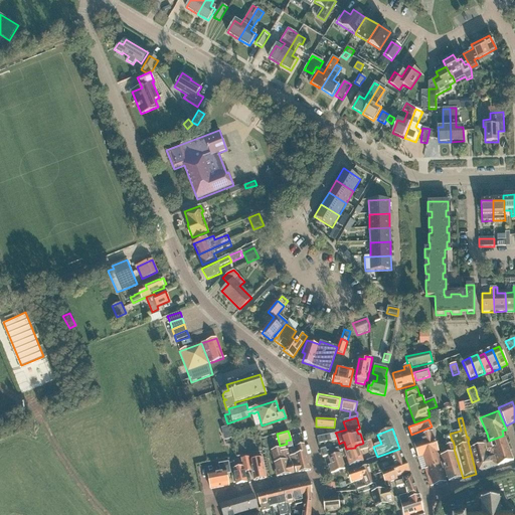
[(432,433),(412,440),(418,459),(423,457),(427,469),(424,470),(431,488),(446,483),(436,453),(438,452),(432,433)]
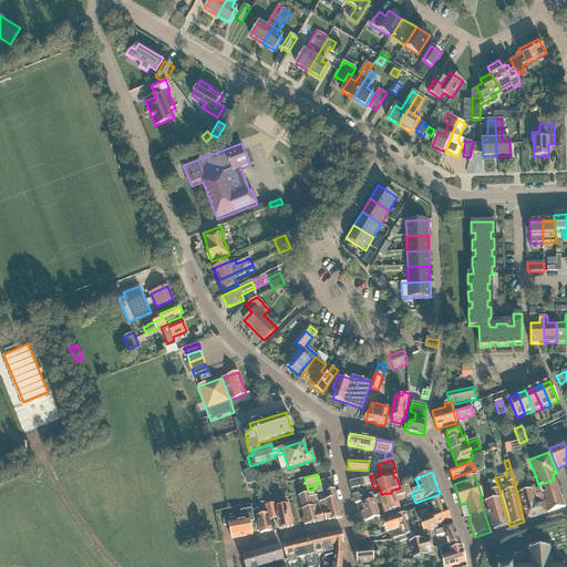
[(362,478),(349,482),(351,488),(364,485),(362,478)]
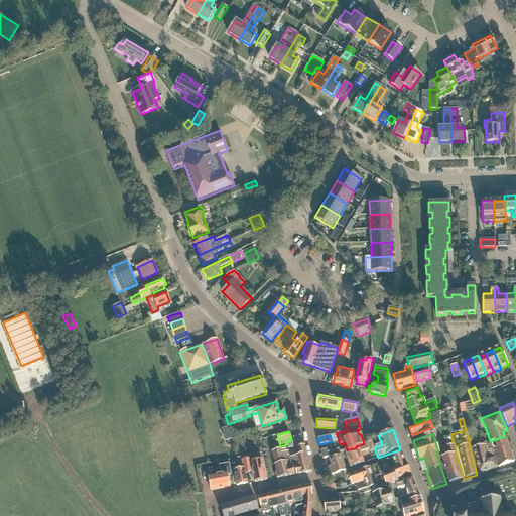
[(514,463),(504,436),(490,441),(492,448),(493,450),(499,468),(514,463)]
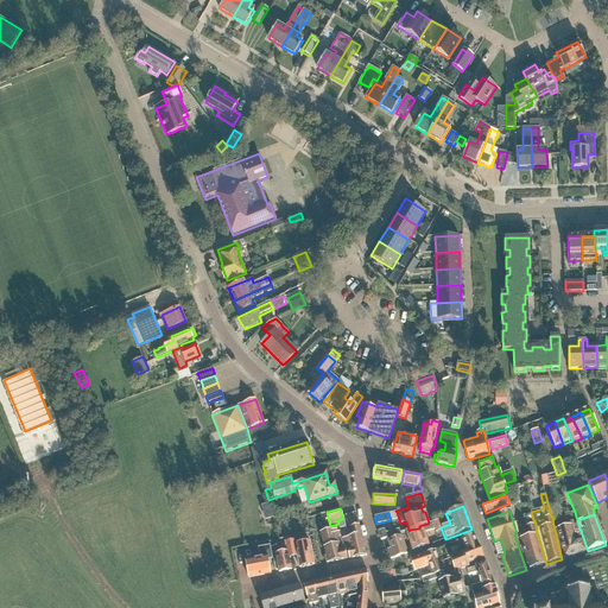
[(419,529),(409,530),(406,531),(412,550),(429,545),(424,532),(434,530),(435,533),(442,531),(438,520),(429,523),(428,524),(423,525),(419,526),(419,529)]
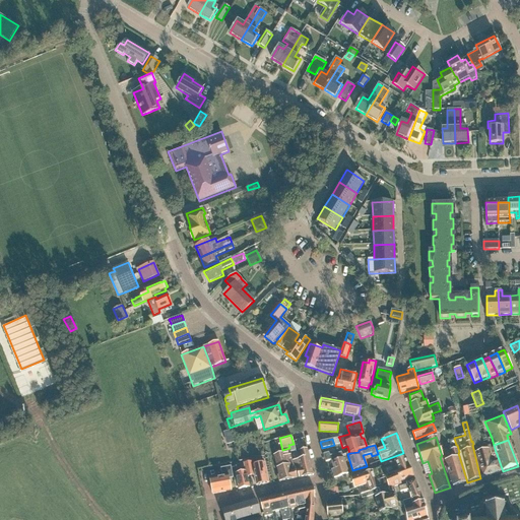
[(453,486),(467,482),(458,453),(456,446),(453,446),(450,446),(451,451),(450,451),(452,458),(445,461),(452,482),(451,482),(452,484),(453,486)]
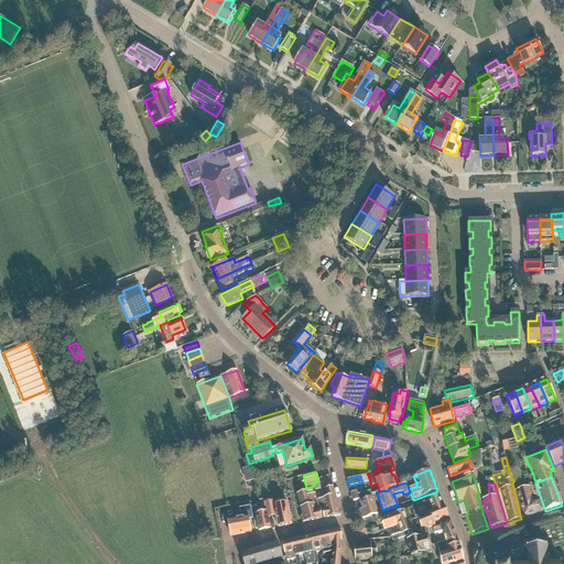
[(326,498),(323,499),(325,508),(337,505),(333,487),(324,489),(326,498)]
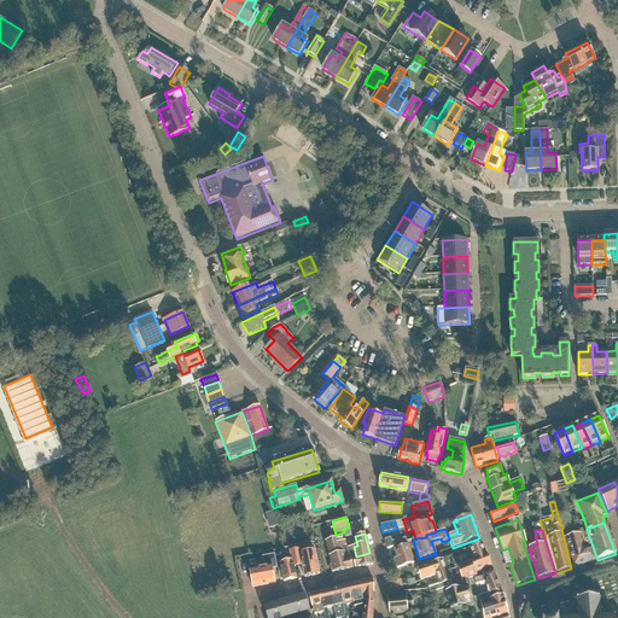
[(579,534),(565,538),(572,567),(596,560),(589,541),(589,538),(588,538),(582,541),(579,534)]
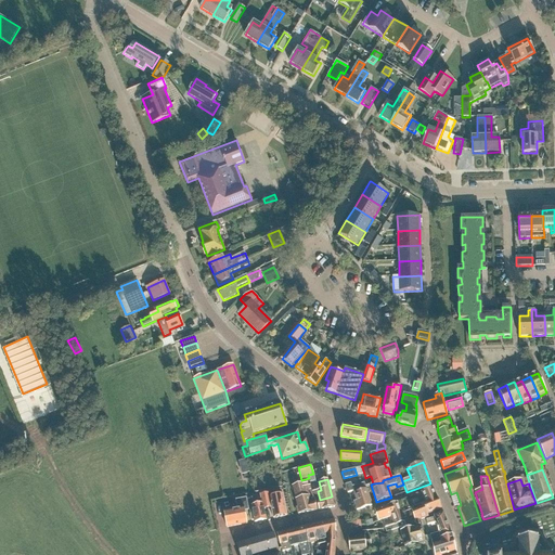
[(350,483),(345,486),(348,493),(353,491),(357,501),(353,502),(357,511),(374,504),(372,497),(370,498),(364,482),(352,487),(350,483)]
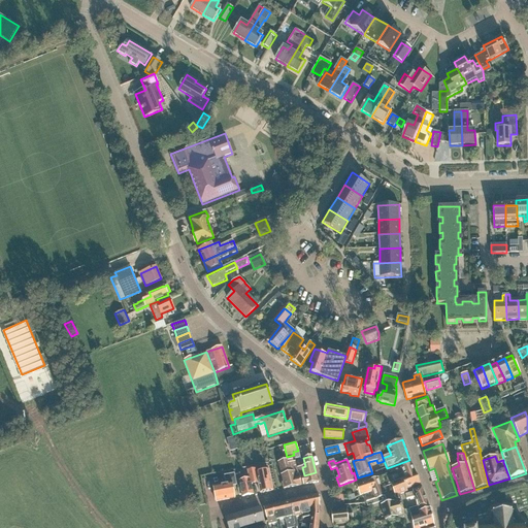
[(300,477),(299,477),(297,468),(295,462),(287,464),(287,460),(278,462),(284,483),(282,483),(283,489),(301,486),(300,477)]
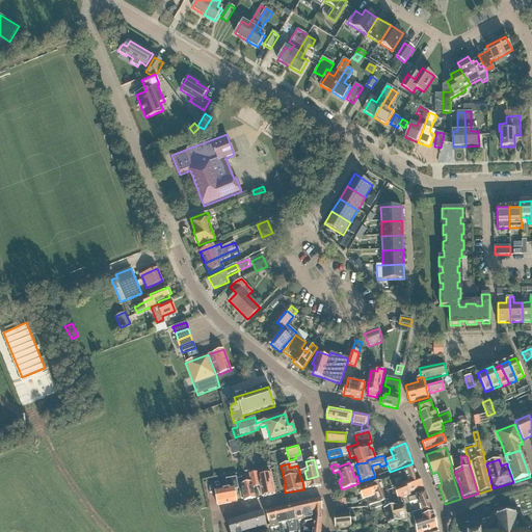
[(423,488),(415,467),(399,473),(403,483),(405,482),(409,494),(423,488)]
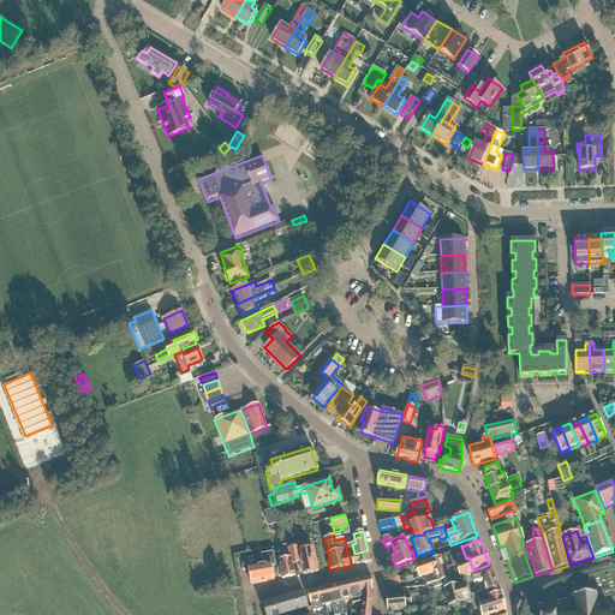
[(348,556),(350,556),(351,556),(353,565),(370,562),(368,550),(354,554),(352,544),(346,545),(348,556)]
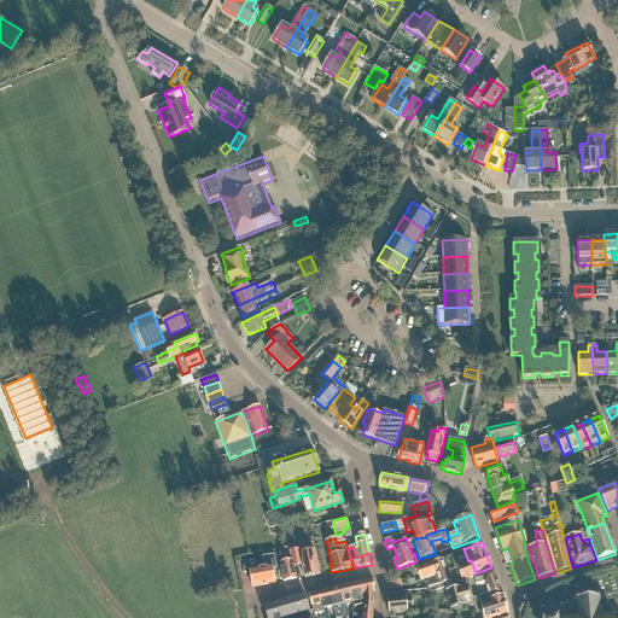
[(303,566),(305,578),(319,575),(314,551),(308,552),(307,548),(297,549),(298,558),(301,557),(303,566)]
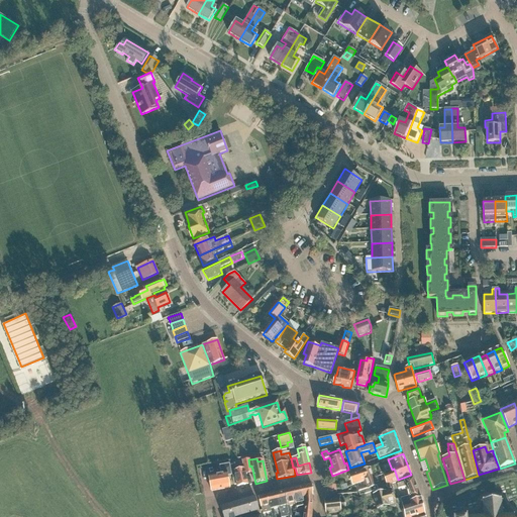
[(232,462),(229,463),(232,479),(235,478),(237,485),(237,487),(247,485),(245,475),(253,474),(251,466),(249,467),(248,459),(242,460),(244,469),(237,471),(236,468),(234,469),(232,462)]
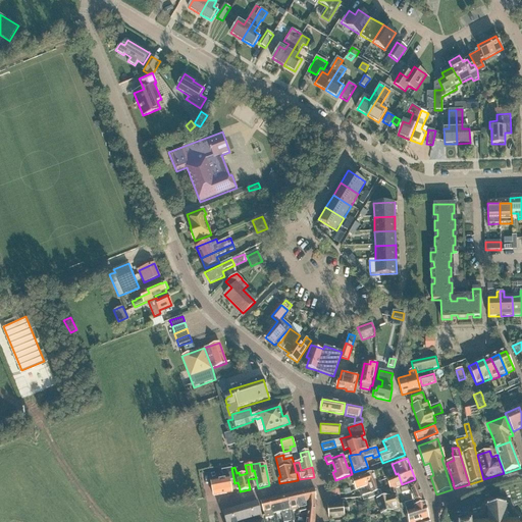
[(217,479),(210,481),(213,496),(220,494),(231,492),(229,480),(233,479),(231,468),(221,470),(222,478),(217,479)]
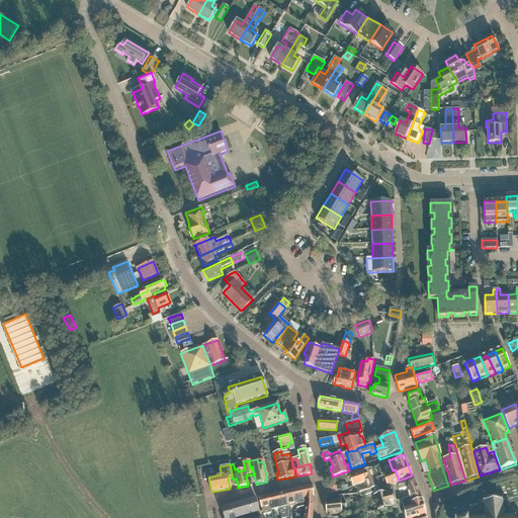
[(368,491),(359,494),(360,498),(369,495),(378,492),(370,468),(361,472),(365,482),(368,491)]
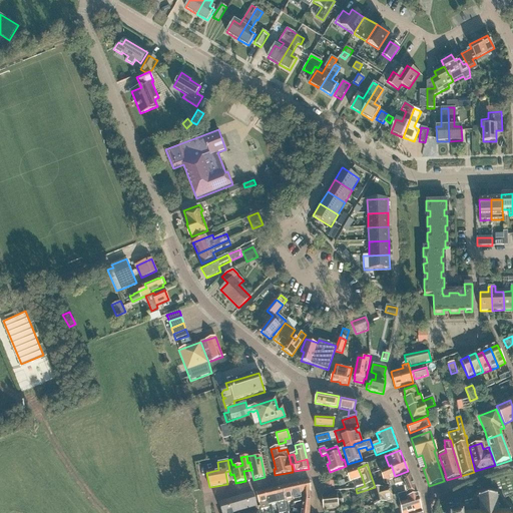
[(382,468),(379,470),(382,476),(373,479),(375,484),(388,480),(396,478),(395,476),(391,465),(389,466),(382,468)]
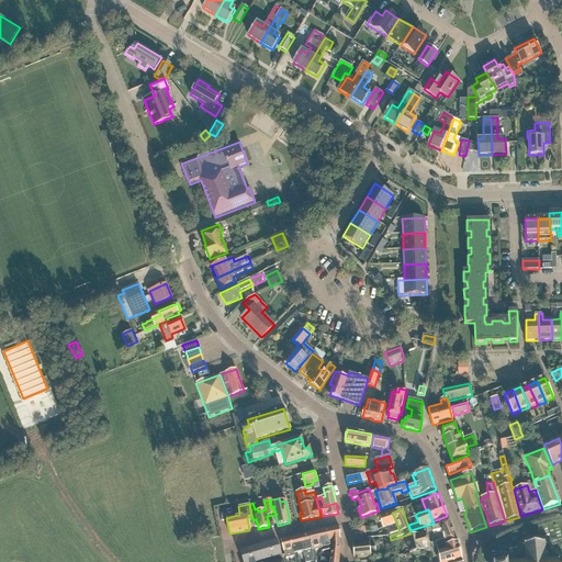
[(396,523),(392,513),(379,517),(383,527),(396,523)]
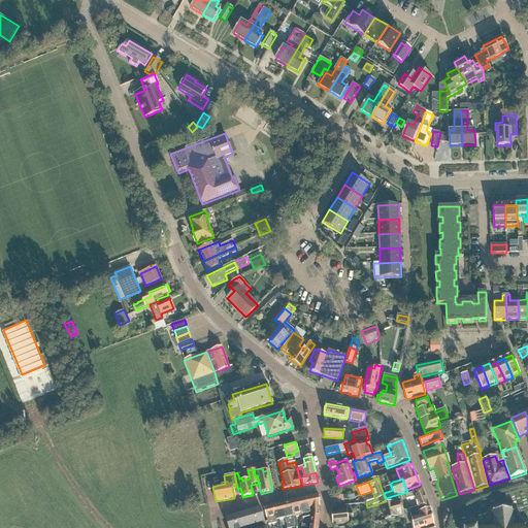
[(413,493),(405,495),(406,500),(415,498),(418,507),(409,509),(410,514),(420,512),(420,510),(429,508),(421,488),(413,491),(413,493)]
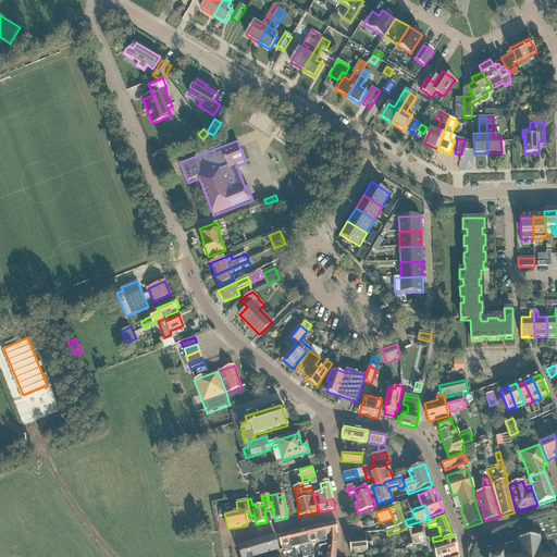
[(327,552),(336,553),(337,541),(336,522),(326,524),(329,533),(326,534),(329,545),(329,546),(327,552)]
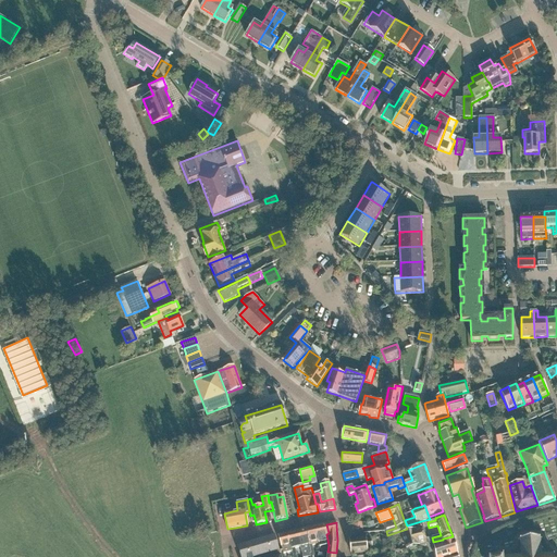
[(318,543),(318,545),(319,544),(319,547),(324,546),(329,546),(329,545),(326,534),(329,533),(326,524),(314,527),(318,543)]
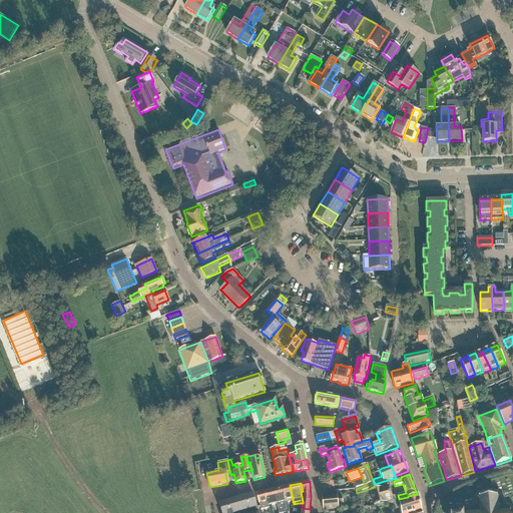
[(288,503),(293,502),(293,500),(290,485),(282,487),(286,502),(286,505),(287,510),(286,510),(286,512),(290,512),(288,503)]
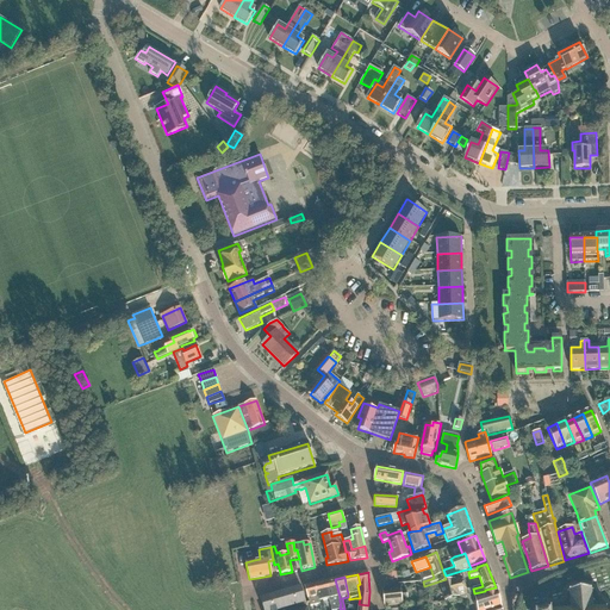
[(324,582),(329,599),(330,609),(340,609),(340,607),(341,607),(340,601),(335,579),(324,582)]
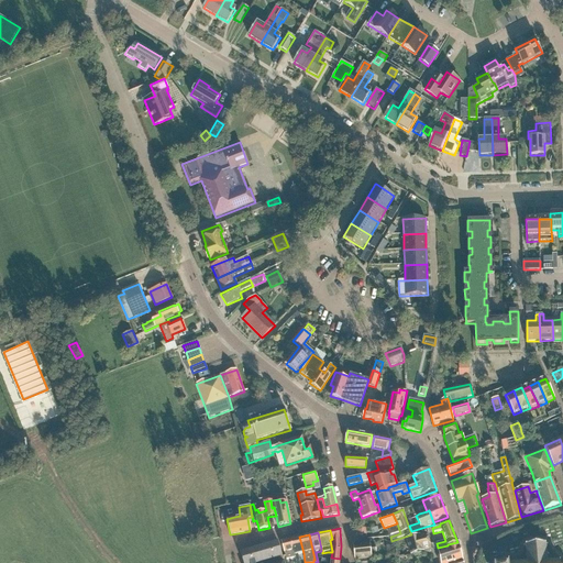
[(423,552),(431,550),(430,545),(431,545),(428,538),(426,538),(424,534),(407,539),(411,555),(423,552)]
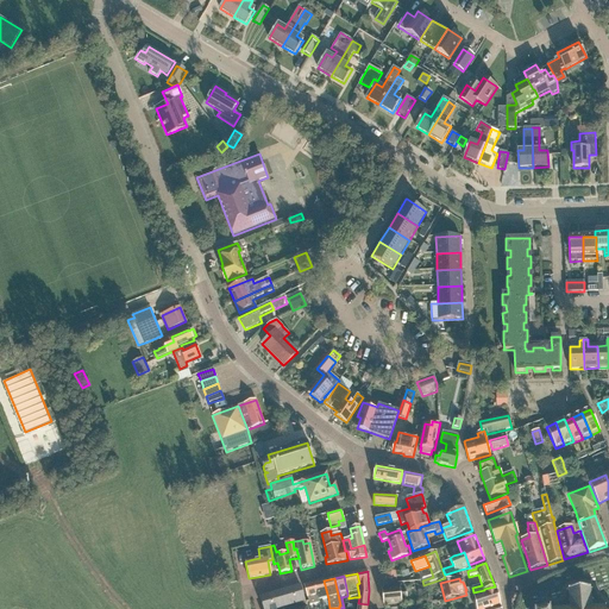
[(324,608),(322,600),(328,598),(324,581),(314,583),(319,603),(320,608),(324,608)]
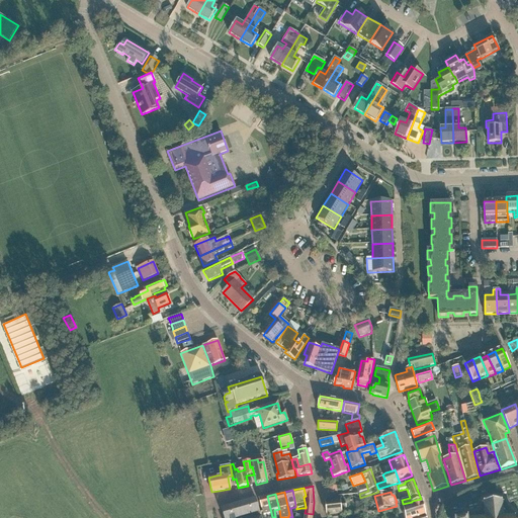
[(271,513),(267,496),(258,498),(263,515),(271,513)]
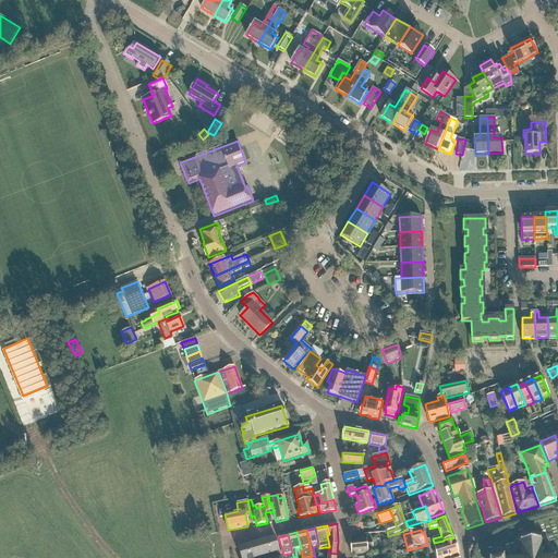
[(281,557),(281,556),(280,556),(279,552),(275,536),(238,547),(241,557),(281,557)]
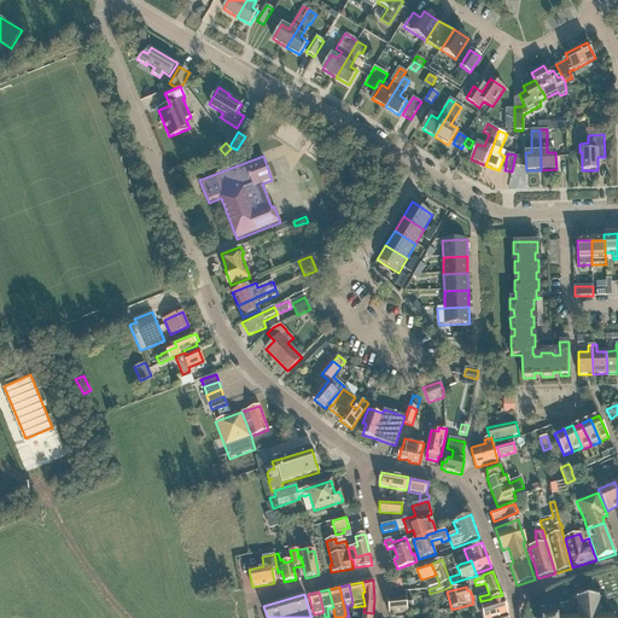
[(499,617),(508,616),(503,595),(479,602),(483,617),(499,617)]
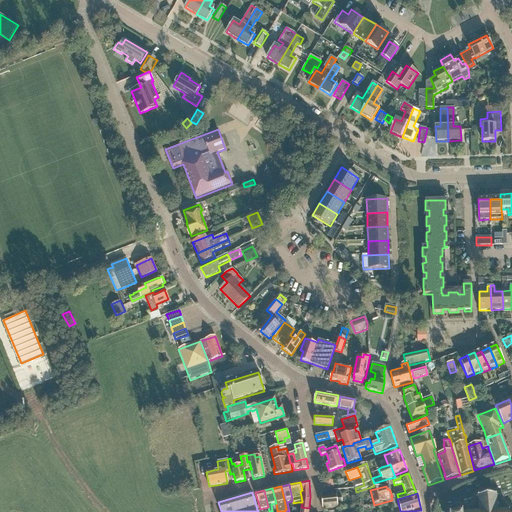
[(509,511),(509,510),(497,511),(497,505),(499,505),(499,504),(497,504),(496,497),(498,497),(498,496),(496,496),(496,494),(492,495),(492,493),(491,493),(491,495),(483,495),(483,494),(481,494),(482,495),(477,496),(478,497),(476,497),(476,498),(478,498),(479,511),(474,511),(509,511)]
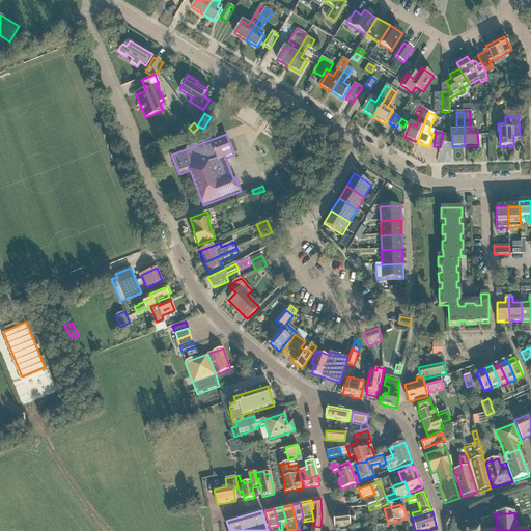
[(348,513),(333,515),(335,528),(351,526),(350,522),(355,521),(355,516),(348,516),(348,513)]
